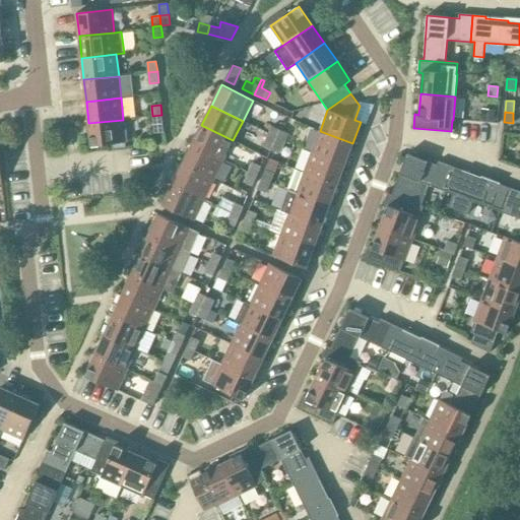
[(161,115),(152,116),(154,133),(164,132),(161,115)]
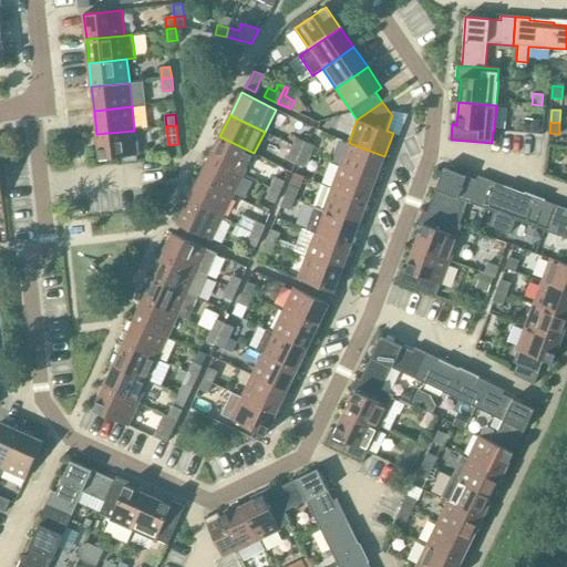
[(134,131),(96,134),(100,160),(137,155),(134,131)]
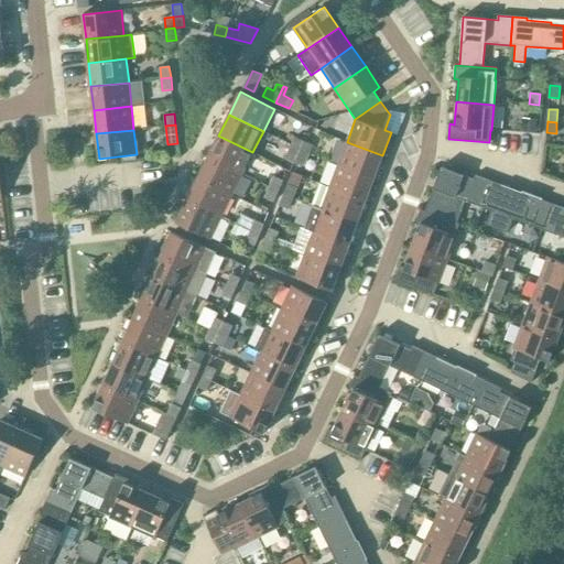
[(218,136),(208,158),(242,174),(252,152),(218,136)]
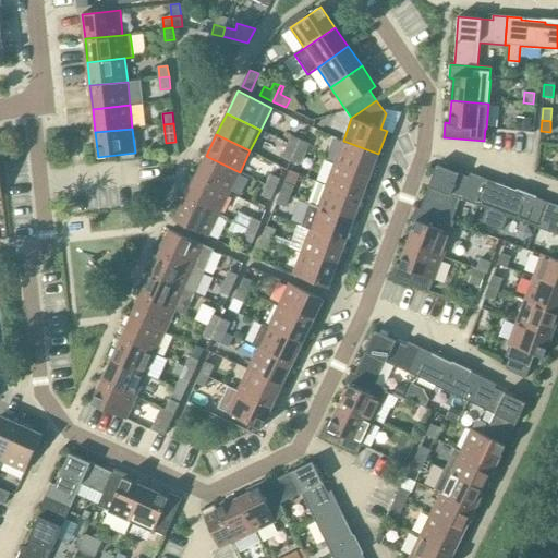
[(287,147),(295,150),(301,140),(292,136),(287,147)]
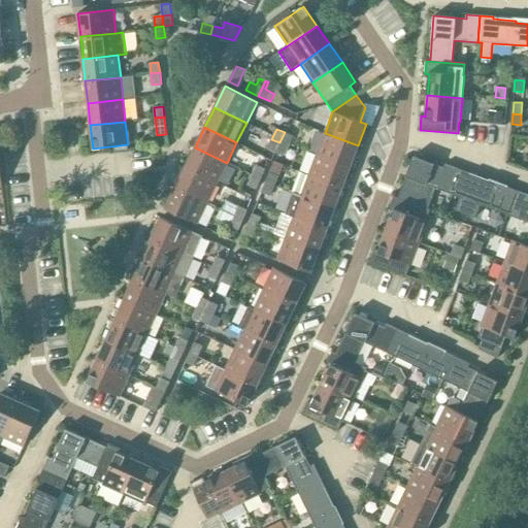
[(279,142),(288,145),(292,136),(285,132),(279,142)]
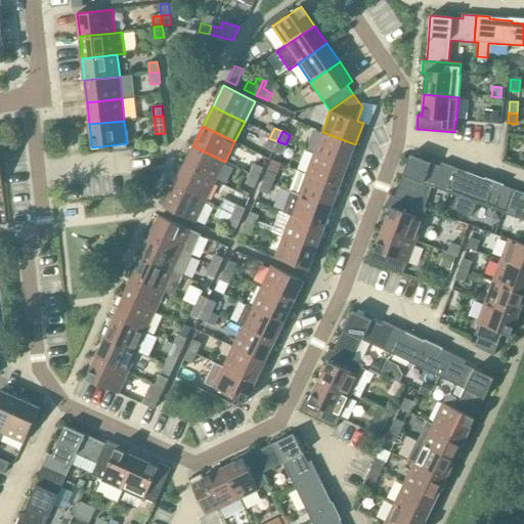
[(322,132),(314,154),(347,166),(355,144),(322,132)]
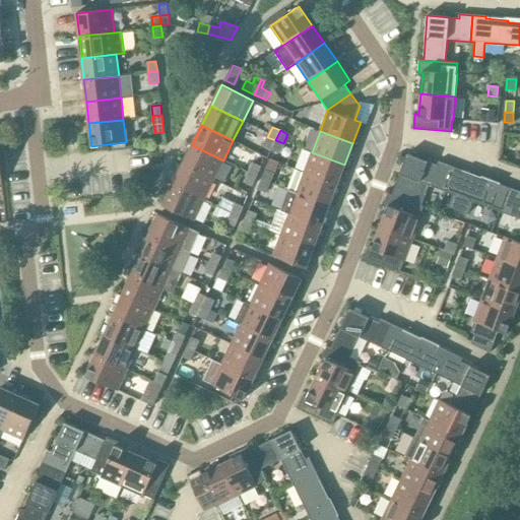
[(275,140),(267,137),(263,146),(271,150),(275,140)]
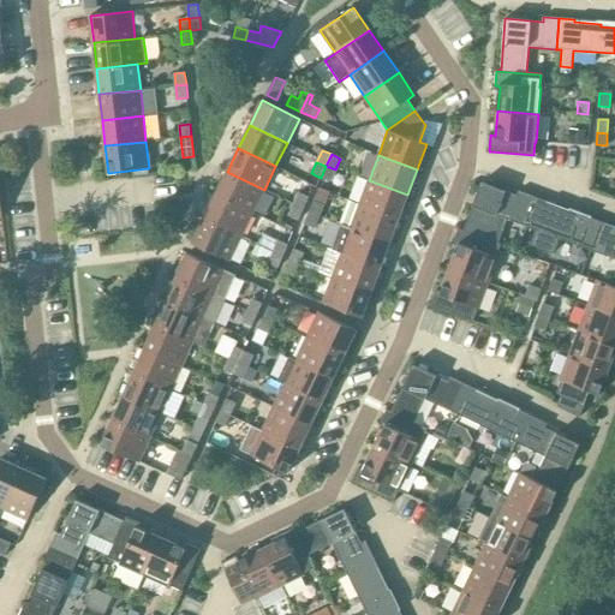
[(326,166),(321,178),(330,181),(335,169),(326,166)]
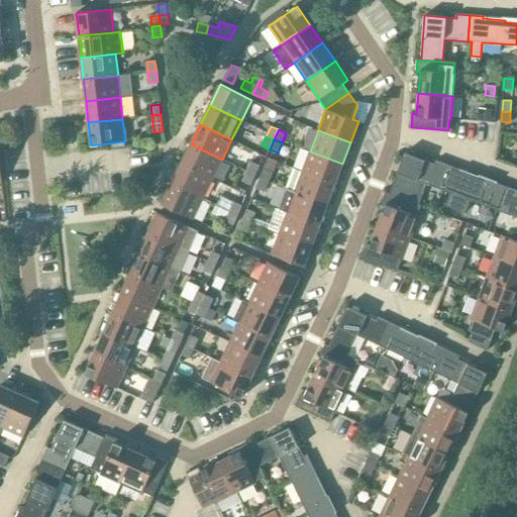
[(191,144),(181,164),(212,179),(222,160),(191,144)]
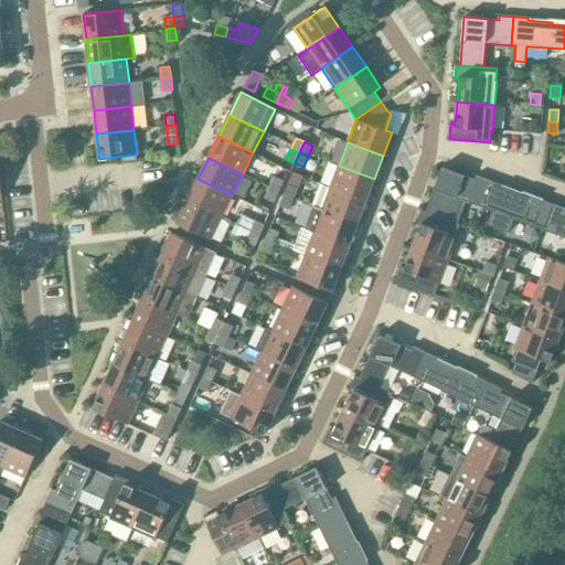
[(339,166),(330,188),(366,201),(374,179),(339,166)]
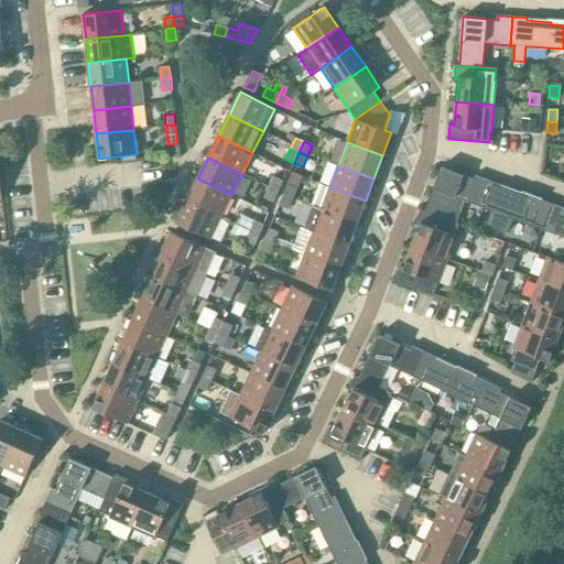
[(479,206),(489,180),(476,175),(474,179),(442,166),(424,212),(421,209),(421,210),(459,225),(459,224),(447,219),(455,197),(479,206)]
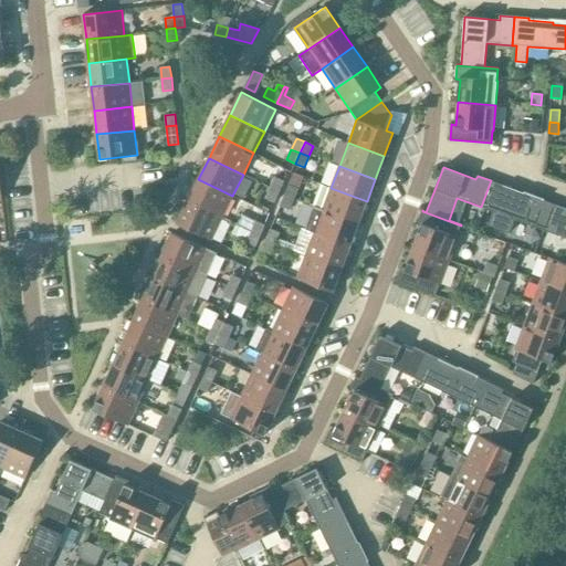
[(270,188),(280,192),(284,181),(275,177),(261,170),(255,181),(270,188)]
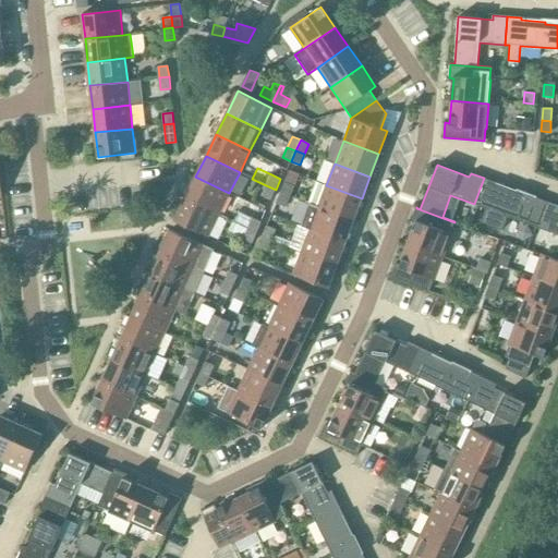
[(195,177),(185,198),(219,215),(229,193),(195,177)]
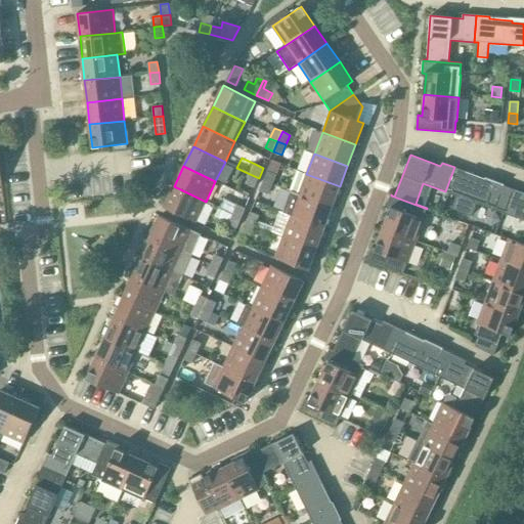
[(507,215),(516,190),(504,185),(501,189),(487,183),(487,181),(466,174),(467,172),(454,167),(445,191),(507,215)]
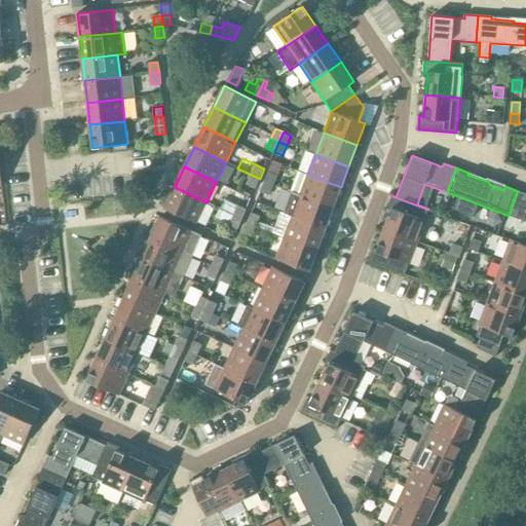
[(265,182),(273,186),(277,176),(269,172),(265,182)]
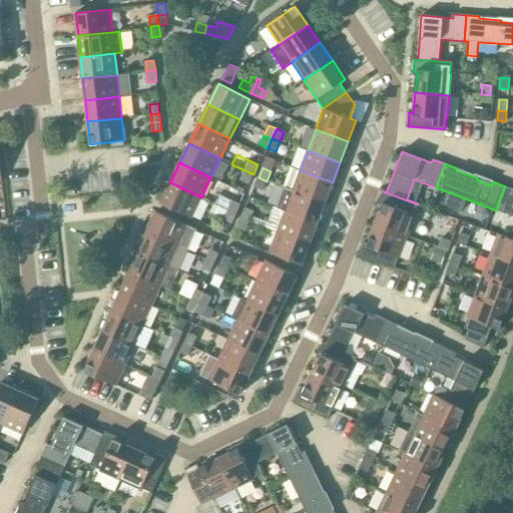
[(253,174),(244,170),(240,180),(248,183),(253,174)]
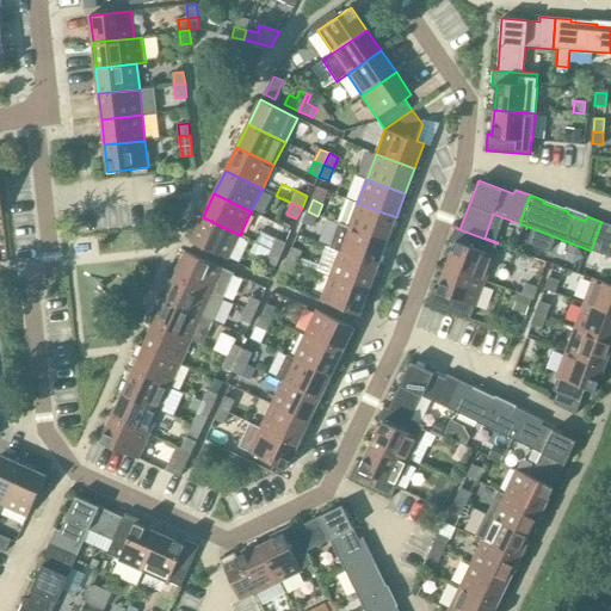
[(357,203),(349,227),(387,241),(396,217),(357,203)]
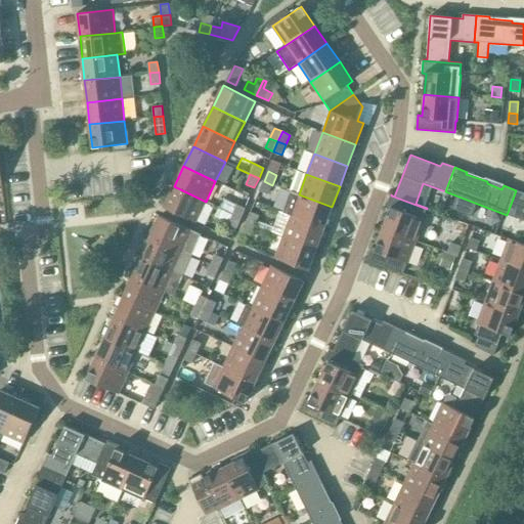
[(272,185),(264,181),(259,191),(267,194),(272,185)]
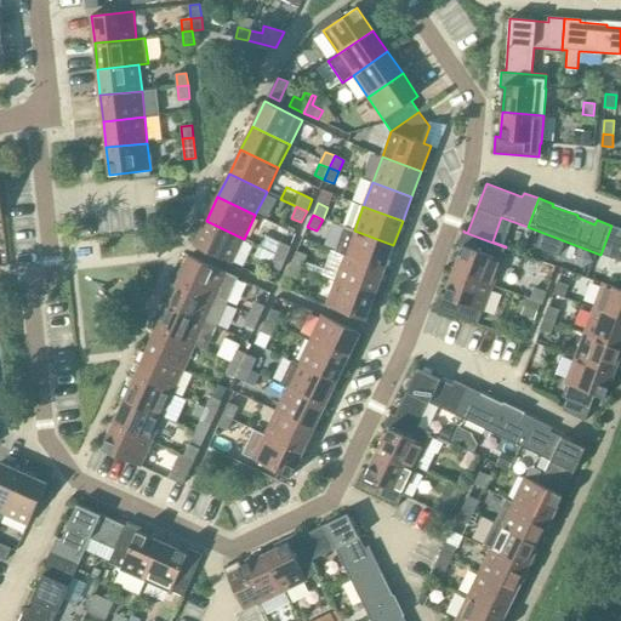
[(206,221),(199,234),(194,245),(232,263),(244,239),(206,221)]
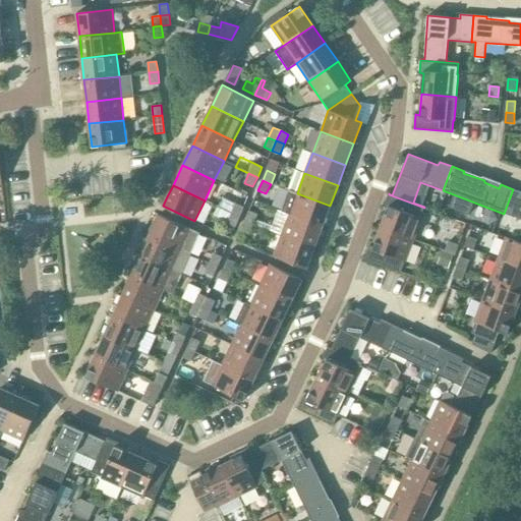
[(506,238),(520,243),(520,191),(513,189),(504,214),(520,219),(520,235),(519,242),(506,237),(506,238)]
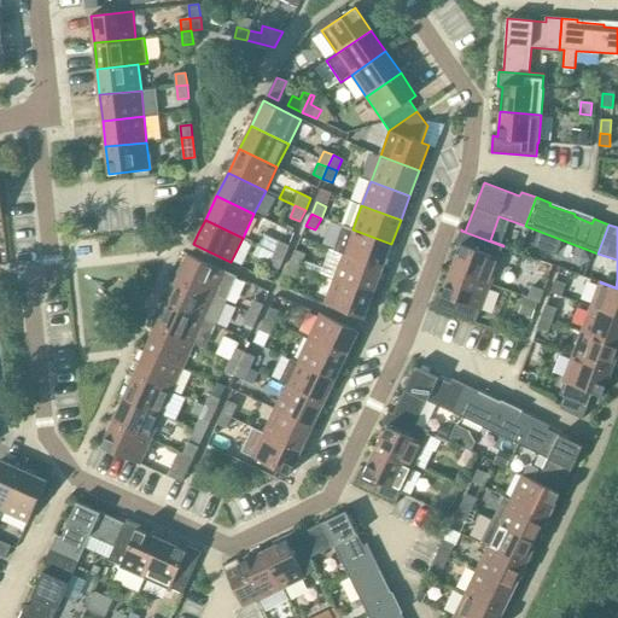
[(383,268),(391,244),(353,229),(343,226),(333,250),(383,268)]
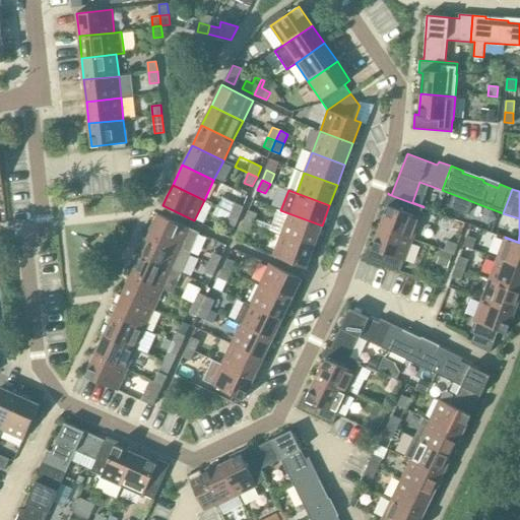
[(380,228),(412,240),(420,218),(419,217),(424,207),(388,194),(383,206),(387,207),(380,228)]
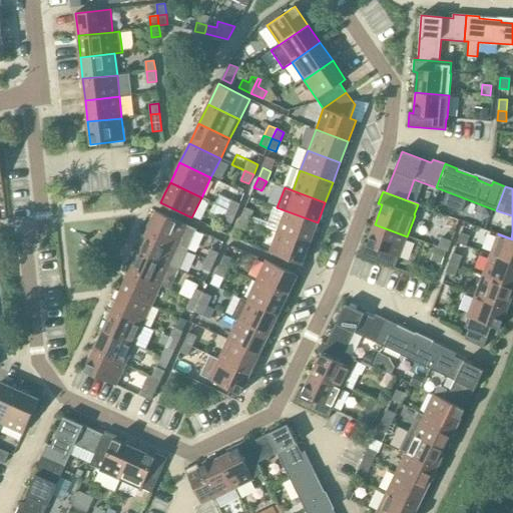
[(227,210),(235,213),(240,204),(232,200),(227,210)]
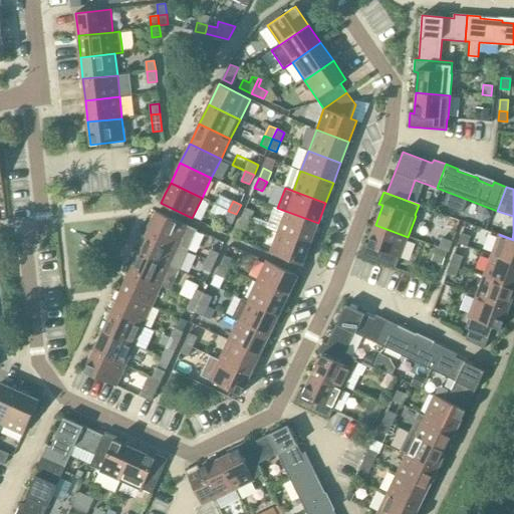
[(241,218),(250,221),(254,212),(246,208),(241,218)]
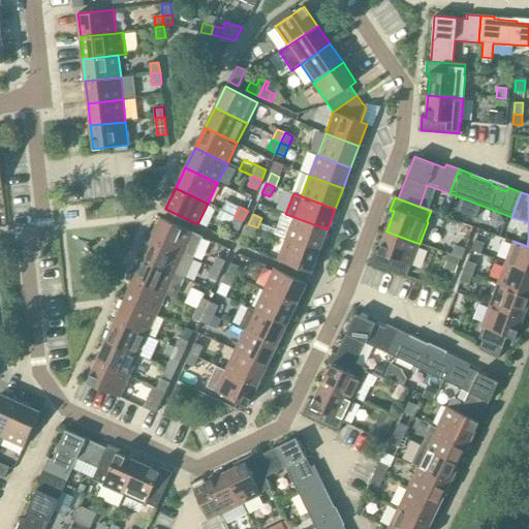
[(319,251),(328,229),(285,214),(285,216),(293,219),(286,239),(319,251)]
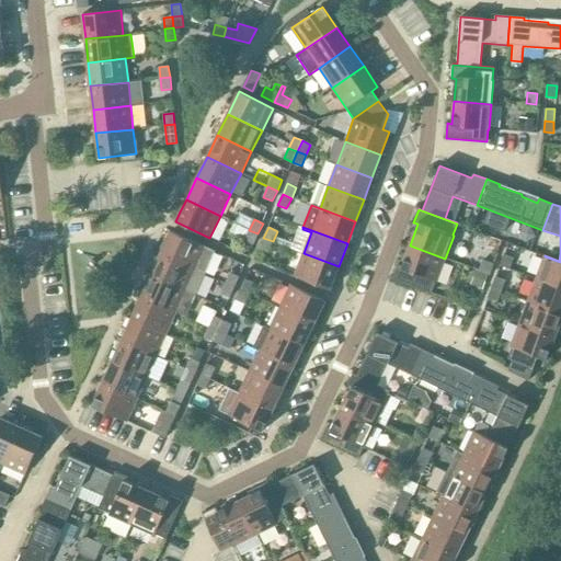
[(258,233),(249,230),(244,241),(253,244),(258,233)]
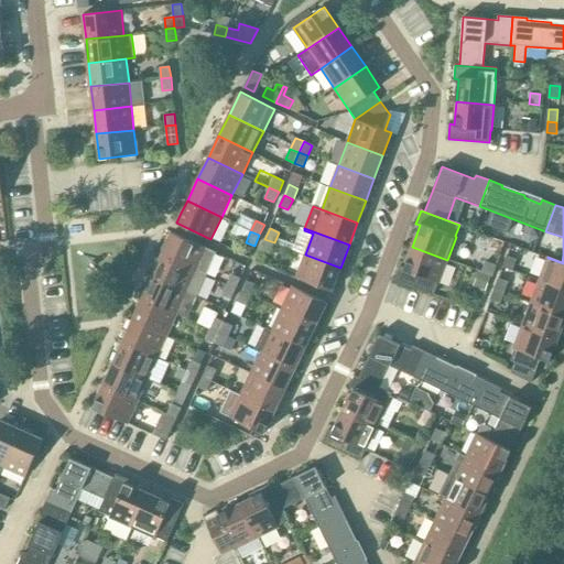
[(206,248),(174,234),(172,232),(162,255),(206,275),(216,252),(206,248)]
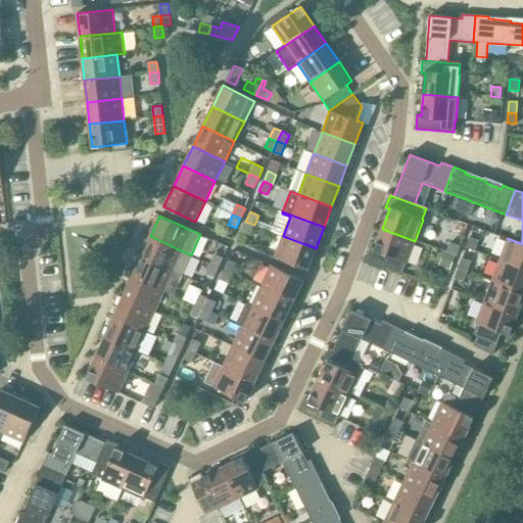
[(254,225),(245,222),(241,231),(249,235),(254,225)]
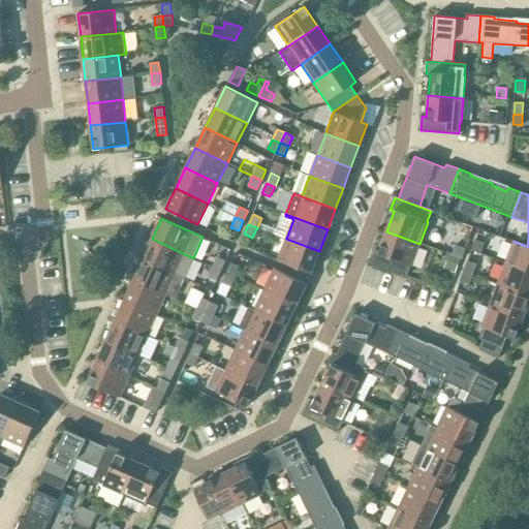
[(419,244),(386,231),(378,251),(375,250),(370,262),(406,276),(410,265),(411,266),(419,244)]
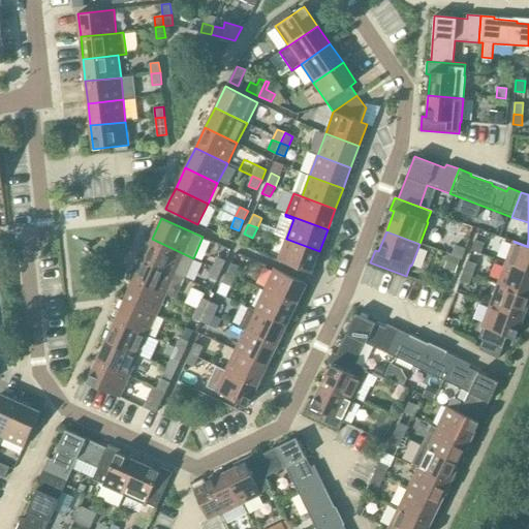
[(152,239),(143,259),(184,279),(193,258),(152,239)]
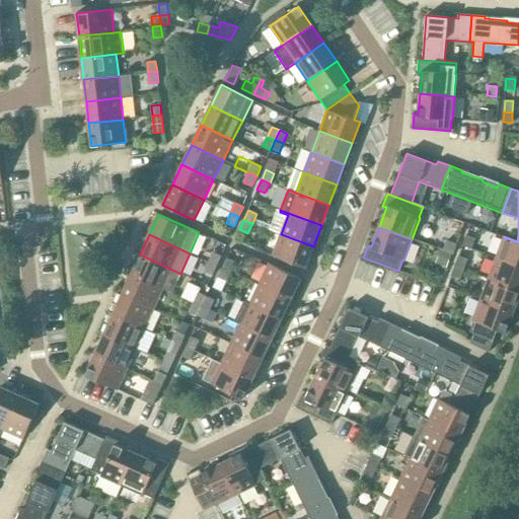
[(313,246),(281,234),(273,255),(305,268),(313,246)]
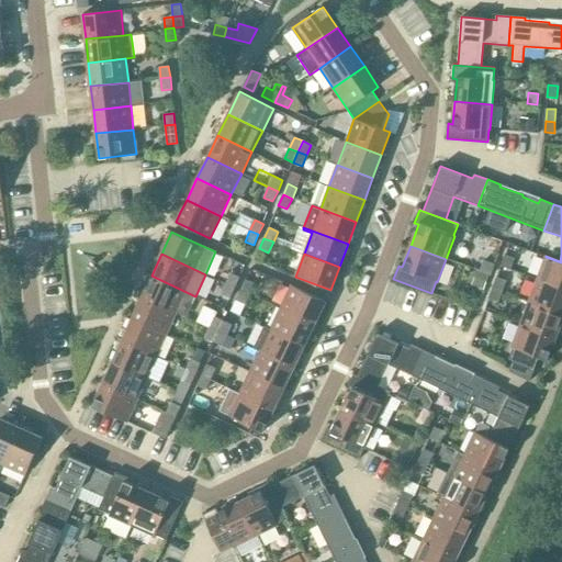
[(502,266),(510,269),(515,258),(505,255),(502,266)]
